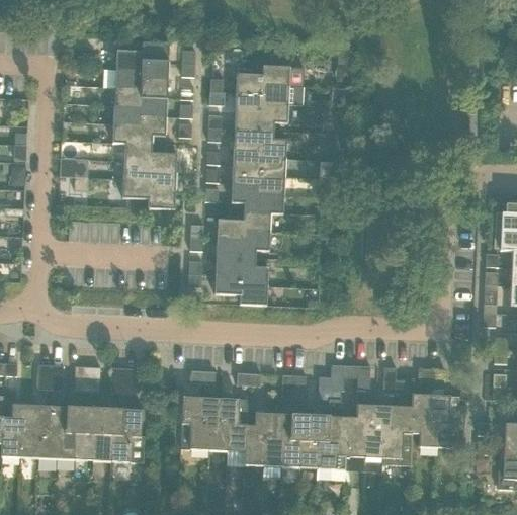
[(117,50),(116,69),(143,70),(143,61),(169,62),(170,43),(143,41),(143,51),(117,50)]
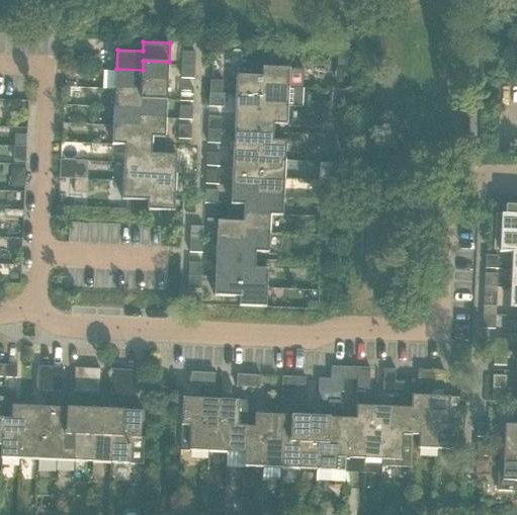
[(182,63),(195,63),(195,50),(183,50),(182,63)]
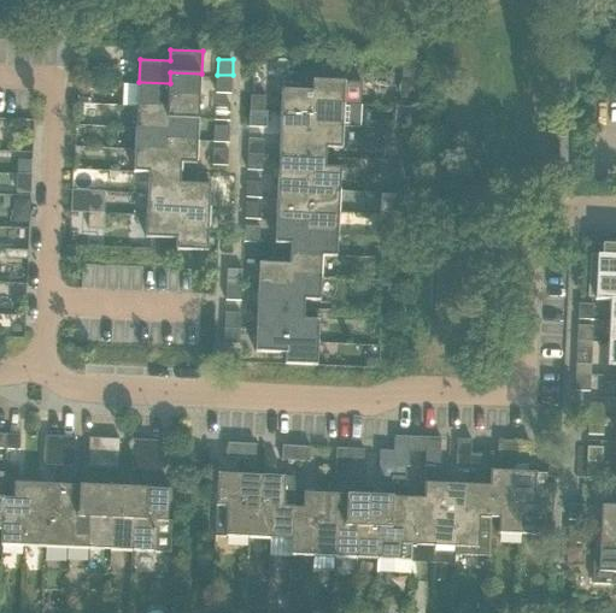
[(426,90),(424,62),(408,62),(408,90),(426,90)]
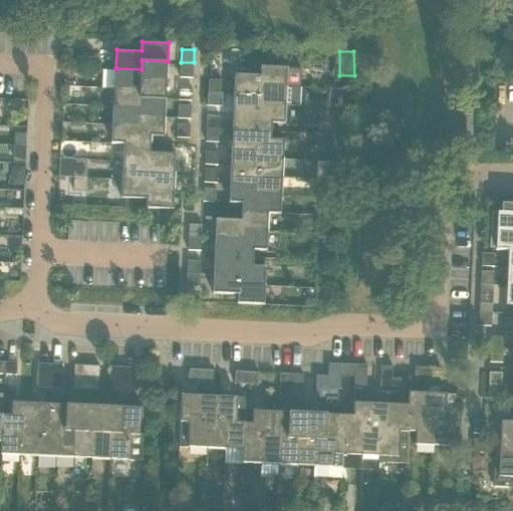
[(142,69),(115,68),(114,86),(141,87),(141,78),(167,79),(168,61),(142,60),(142,69)]
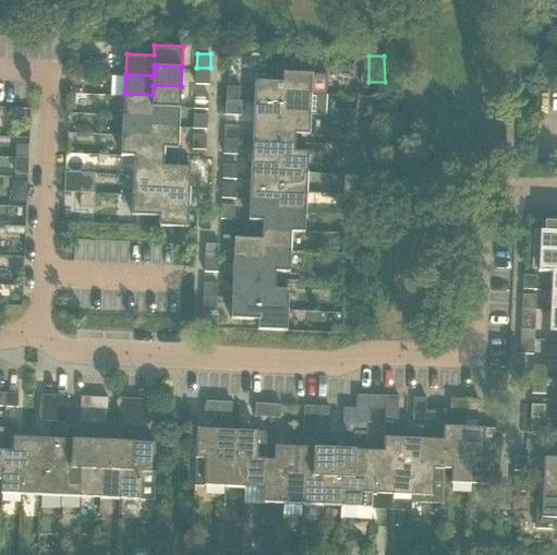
[(210,68),(196,68),(195,82),(209,82),(210,68)]
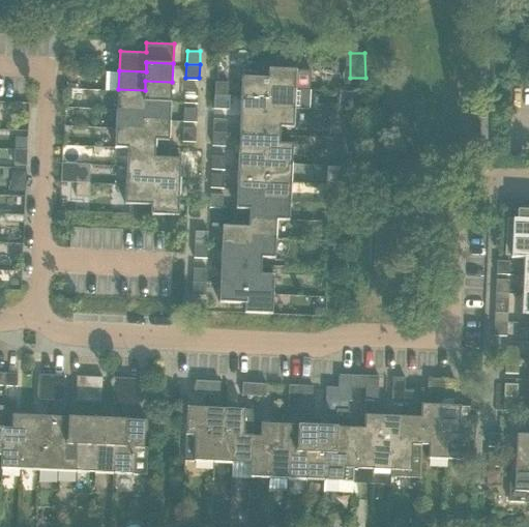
[(242,75),(242,94),(269,95),(269,86),(306,88),(311,88),(312,68),(269,66),(269,76),(242,75)]
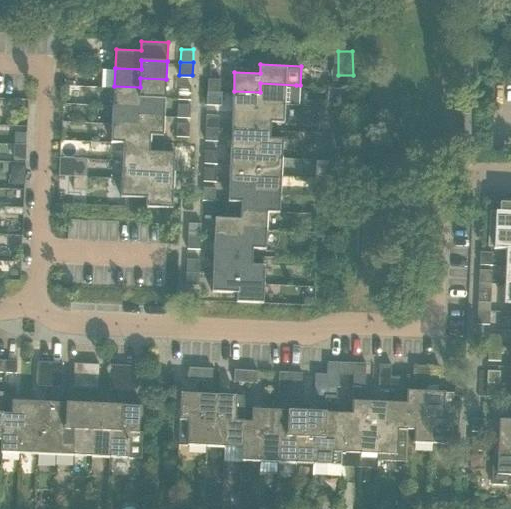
[(208,77),(208,90),(220,91),(221,78),(208,77)]
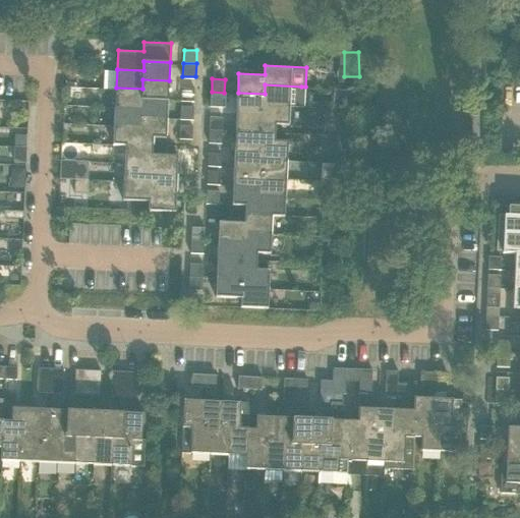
[(142,89),(116,88),(115,106),(141,107),(141,98),(168,99),(169,80),(142,79),(142,89)]
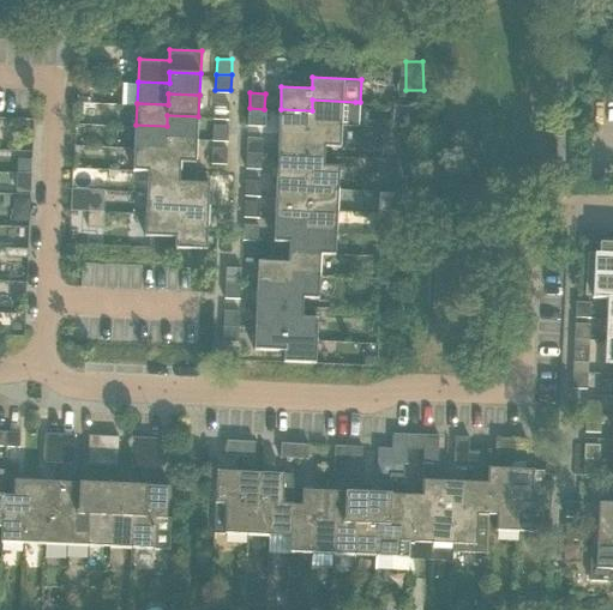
[(312,110),(281,109),(280,131),(311,132),(311,121),(342,124),(359,124),(359,122),(354,122),(355,102),(312,100),(312,110)]
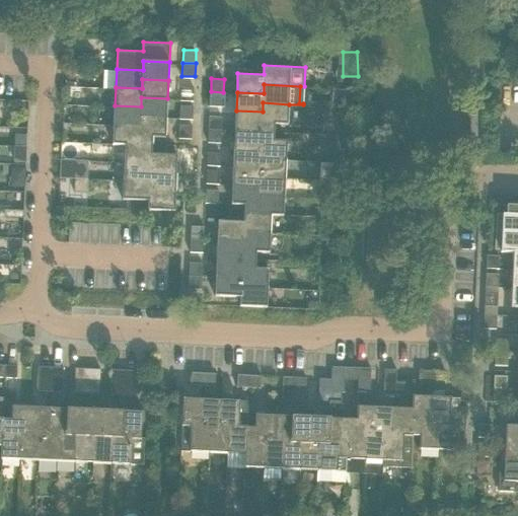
[(194,99),(195,86),(181,85),(180,99),(194,99)]
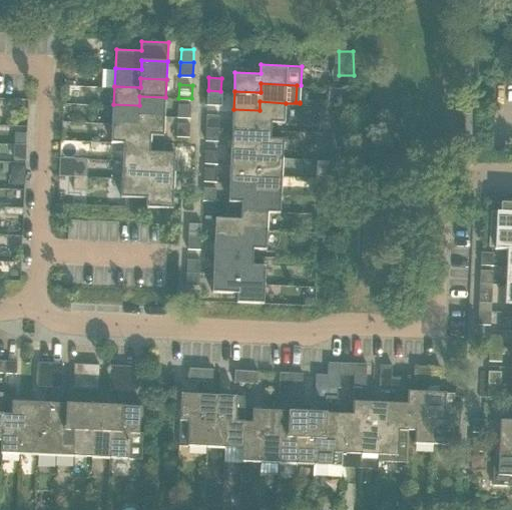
[(345,88),(329,87),(328,104),(339,105),(344,105),(345,88)]
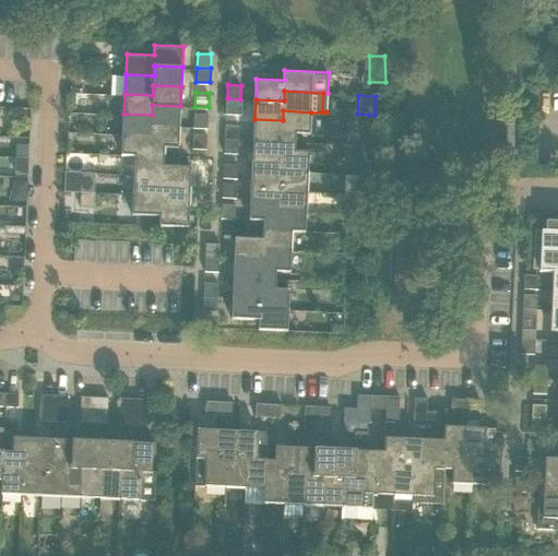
[(240,99),(227,98),(226,113),(240,114),(240,99)]
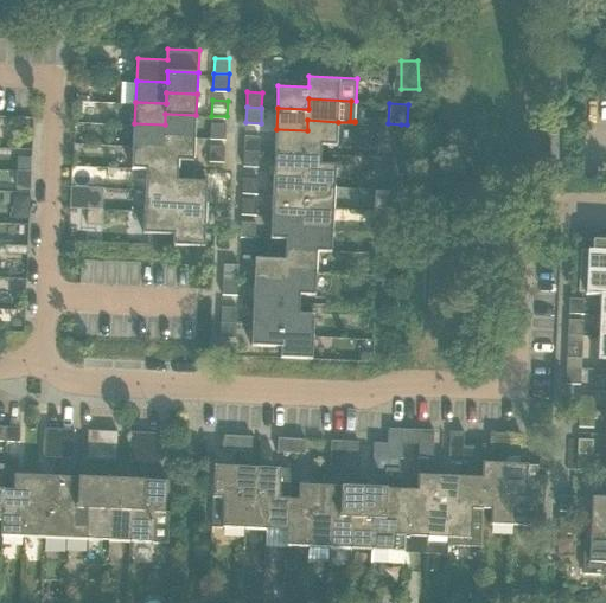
[(134,123),(133,145),(164,146),(165,135),(195,136),(196,115),(165,114),(165,124),(134,123)]
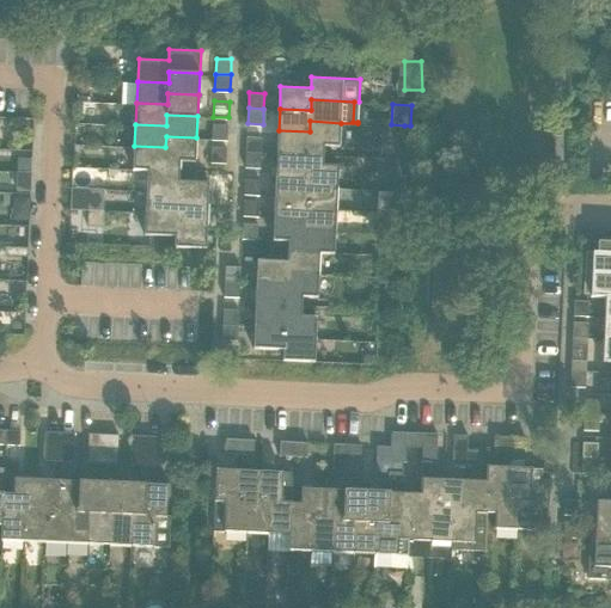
[(279,130),(277,152),(324,154),(324,143),(340,143),(341,123),(310,121),(310,131),(279,130)]
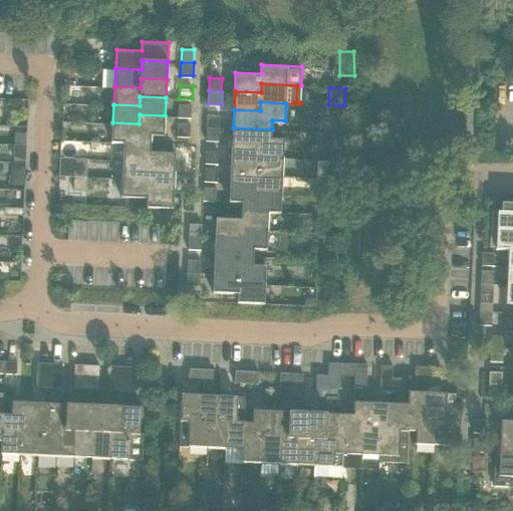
[(179,116),(191,116),(192,103),(179,102),(179,116)]
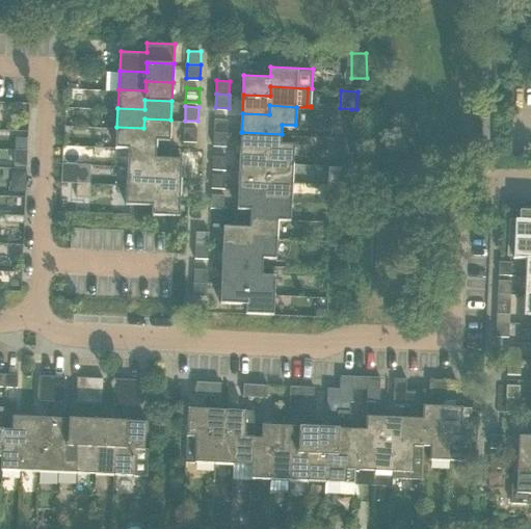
[(214,131),(228,131),(228,117),(215,117),(214,131)]
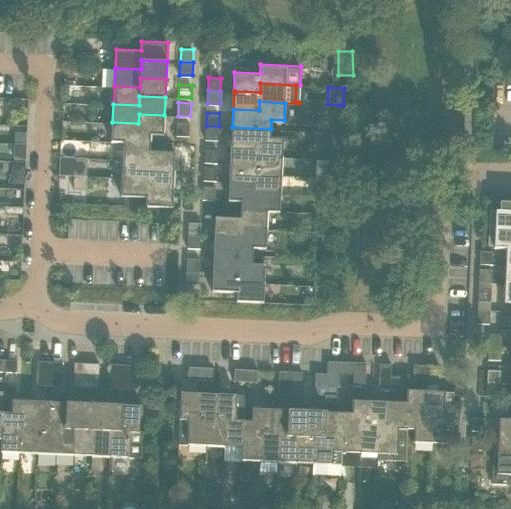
[(112,122),(111,140),(151,142),(151,134),(164,134),(164,115),(139,114),(138,123),(112,122)]
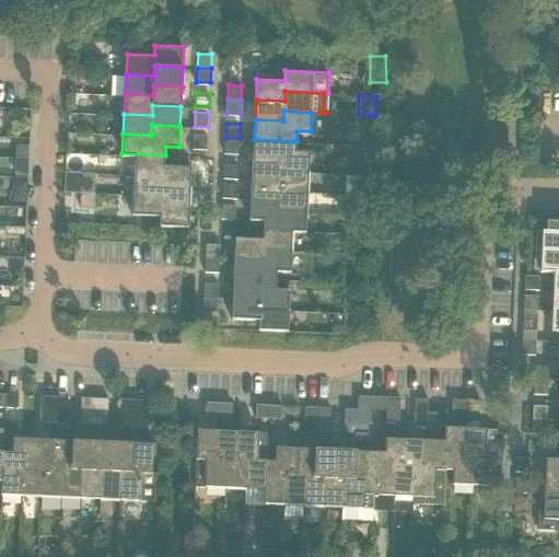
[(194,148),(207,148),(208,134),(194,132),(194,148)]
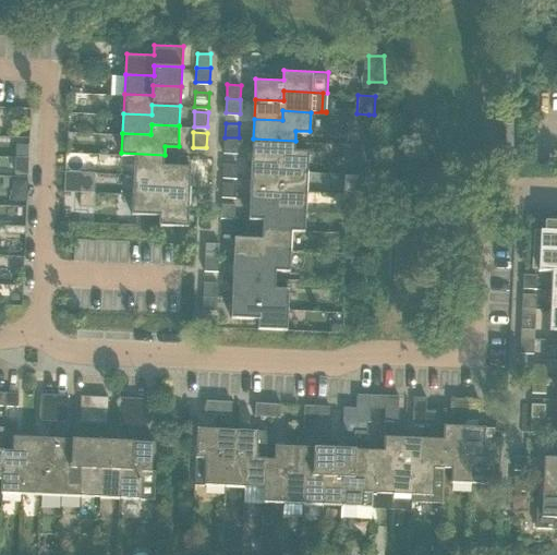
[(239,137),(225,137),(223,152),(238,152),(239,137)]
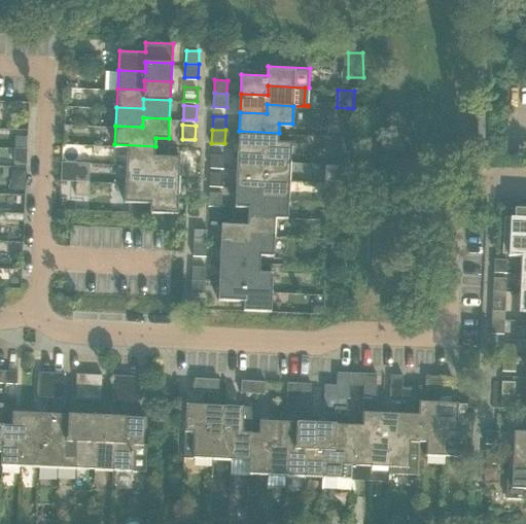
[(239,131),(238,149),(265,150),(265,160),(291,161),(291,141),(279,140),(279,133),(239,131)]
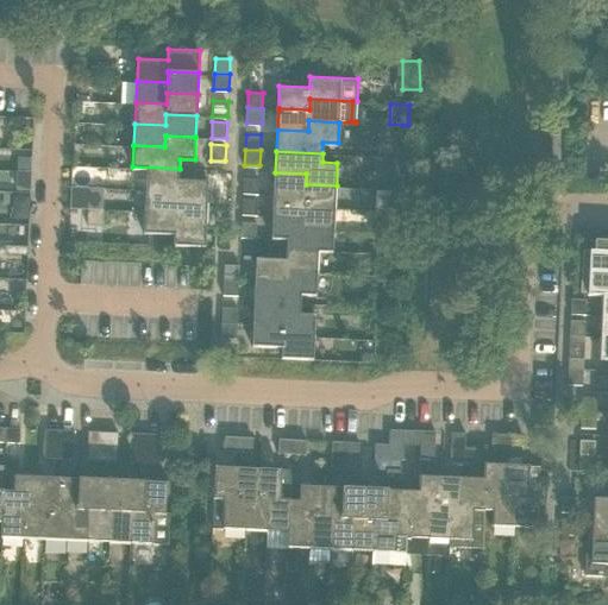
[(180,169),(132,166),(132,168),(146,168),(146,188),(177,190),(177,201),(207,202),(208,180),(179,178),(180,169)]
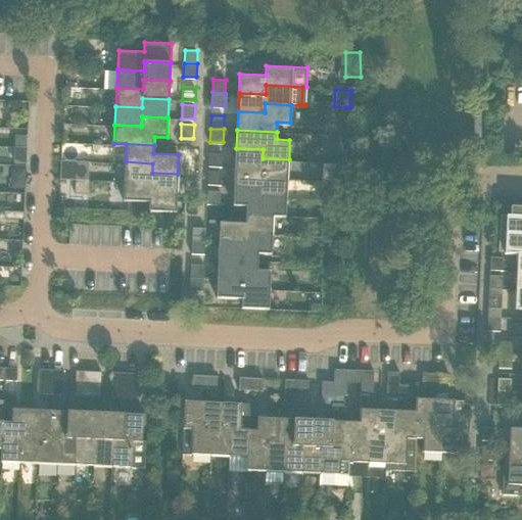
[(263,149),(236,148),(235,167),(262,168),(262,177),(288,178),(289,159),(263,158),(263,149)]
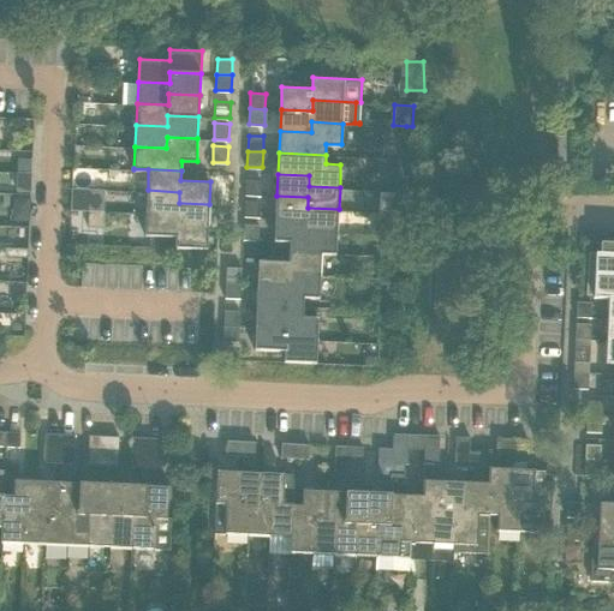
[(262,179),(246,178),(245,195),(261,195),(262,179)]
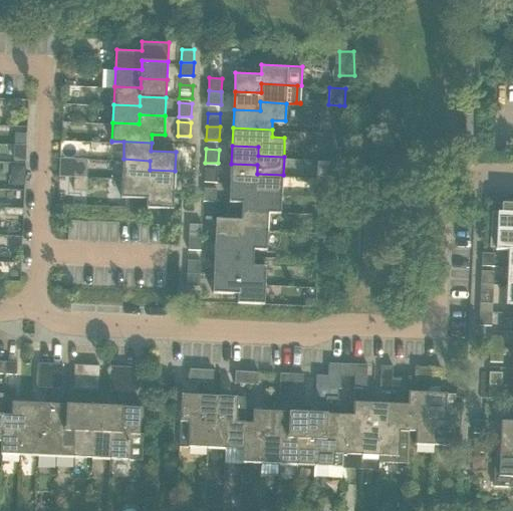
[(60,157),(59,170),(74,171),(75,157),(60,157)]
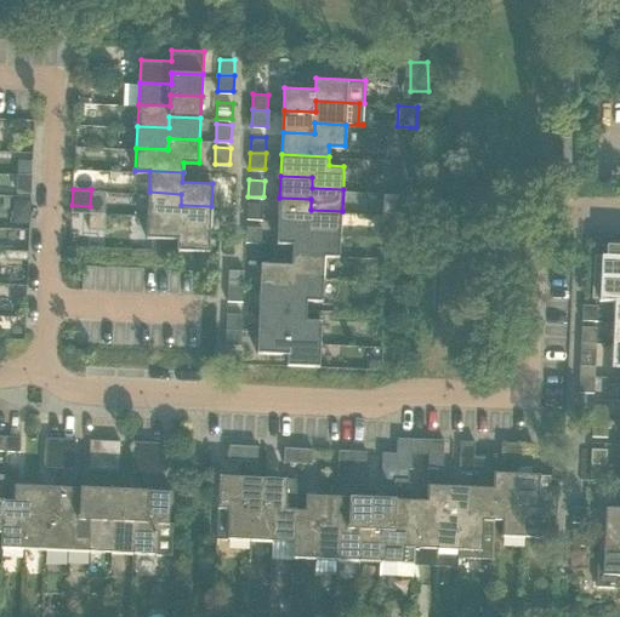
[(91,189),(90,206),(106,206),(107,190),(91,189)]
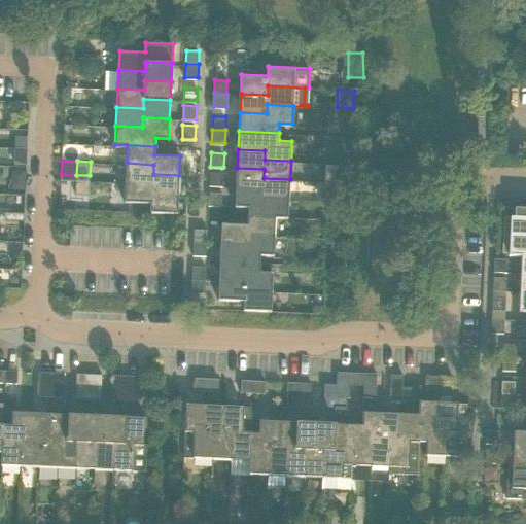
[(127,163),(126,181),(152,183),(152,193),(179,194),(179,175),(153,174),(153,165),(127,163)]
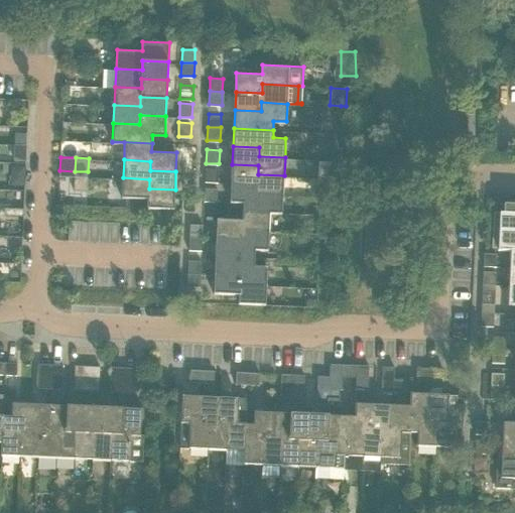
[(258,165),(232,164),(231,182),(257,183),(257,193),(283,194),(284,175),(258,174),(258,165)]
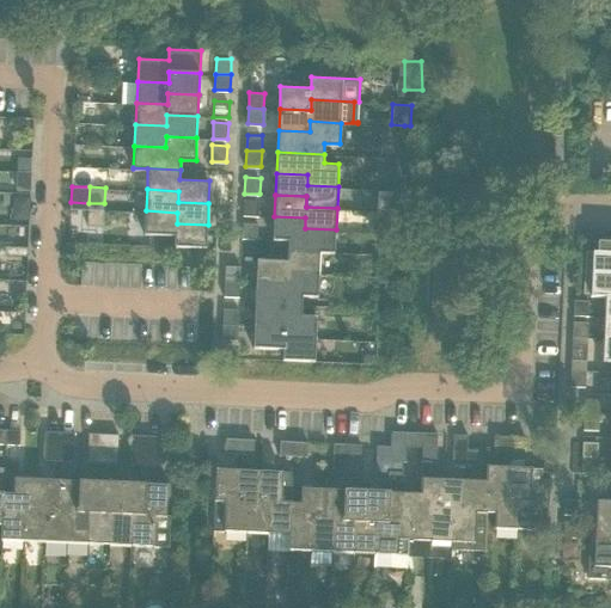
[(260,200),(244,198),(244,214),(258,215),(260,200)]
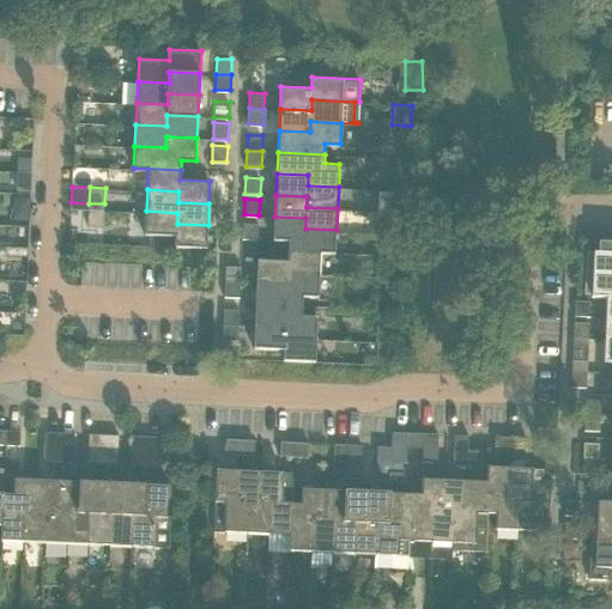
[(103,225),(104,209),(89,208),(89,224),(103,225)]
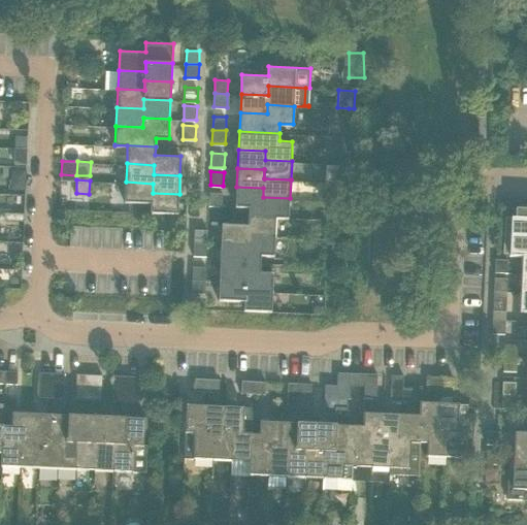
[(153,184),(126,182),(125,201),(151,202),(151,211),(178,214),(179,194),(153,193),(153,184)]
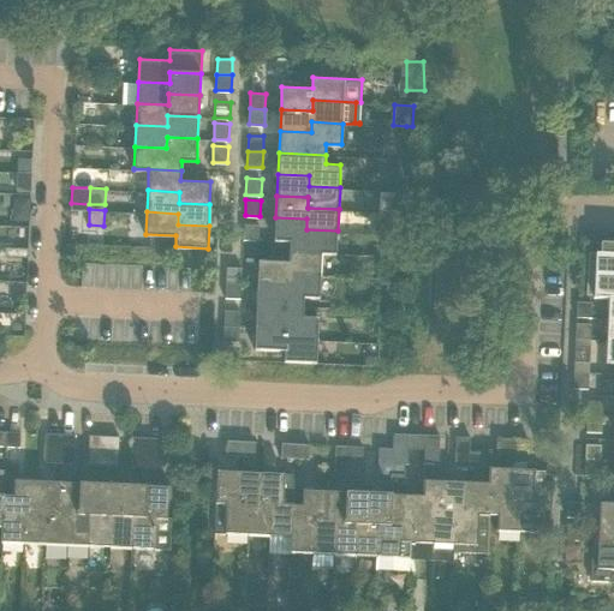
[(375,211),(374,233),(397,233),(398,213),(375,211)]
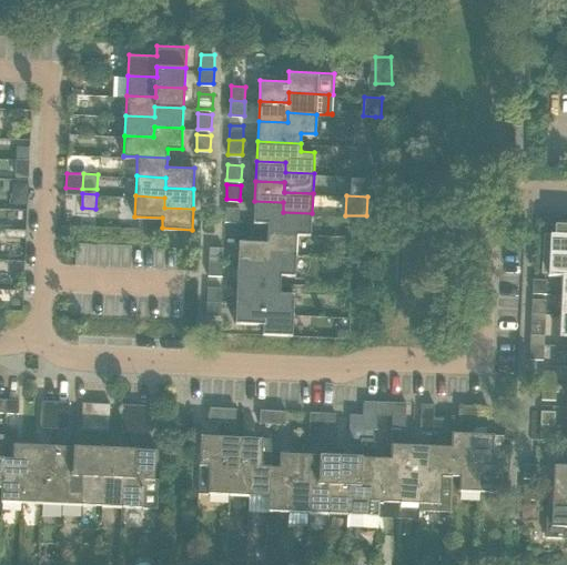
[(283,202),(254,201),(254,222),(267,222),(267,232),(297,234),(311,234),(312,213),(283,212),(283,202)]
